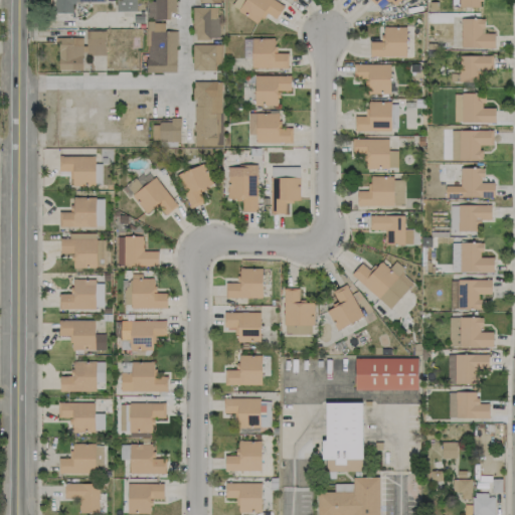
[(53,0),(54,13),(71,12),(71,3),(90,2),(90,0),(53,0)]
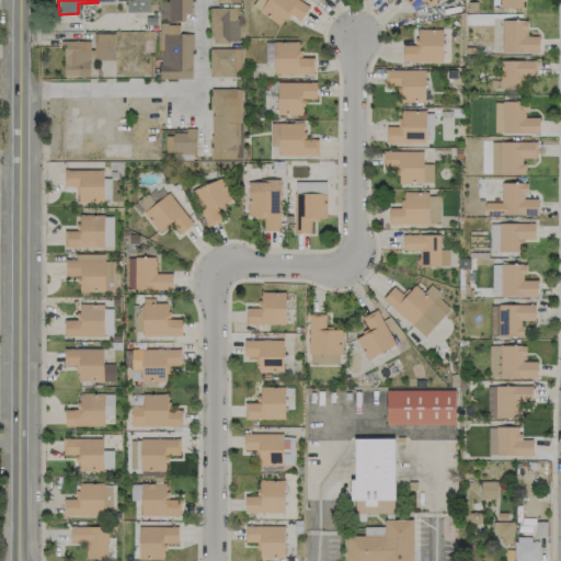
[(191,13),(190,0),(168,0),(168,1),(159,0),(159,20),(184,21),(184,13),(191,13)]
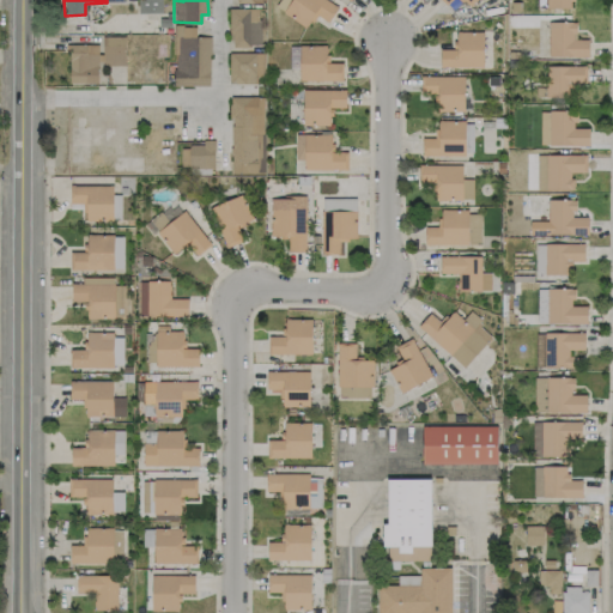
[(279,0),(275,6),(281,11),(289,0),(279,0)]
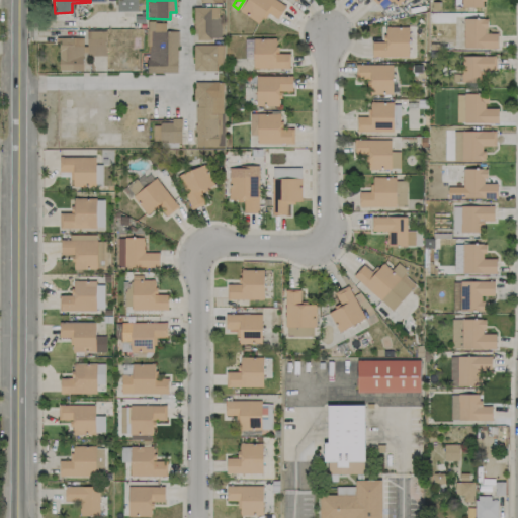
[(285,5),(276,0),(246,0),(240,12),(259,23),(266,12),(277,19),(285,5)]
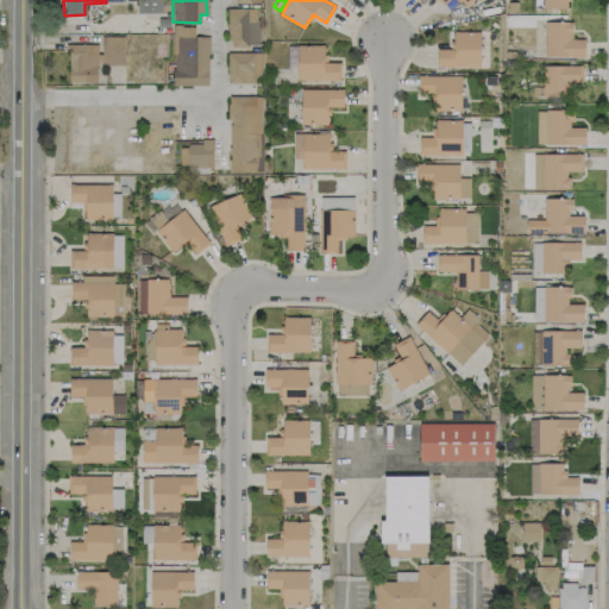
[(258,8),(228,8),(228,46),(258,45),(258,8)]
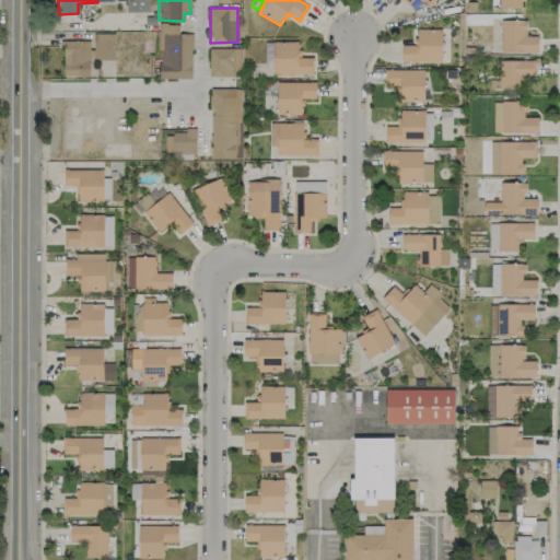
[(501,51),(537,53),(537,36),(526,36),(526,20),(501,20),(501,51)]
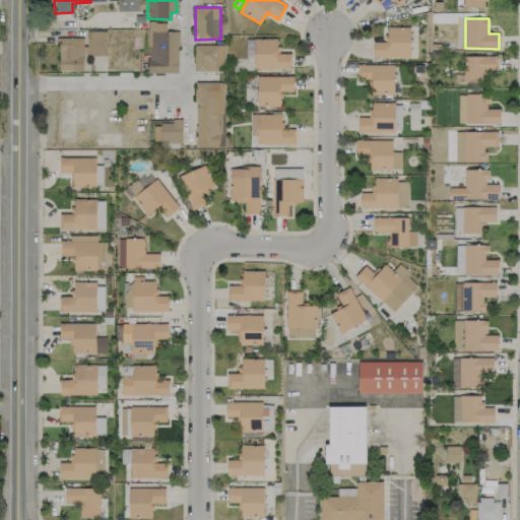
[(373,57),(409,57),(409,27),(387,26),(386,42),(373,42),(373,57)]
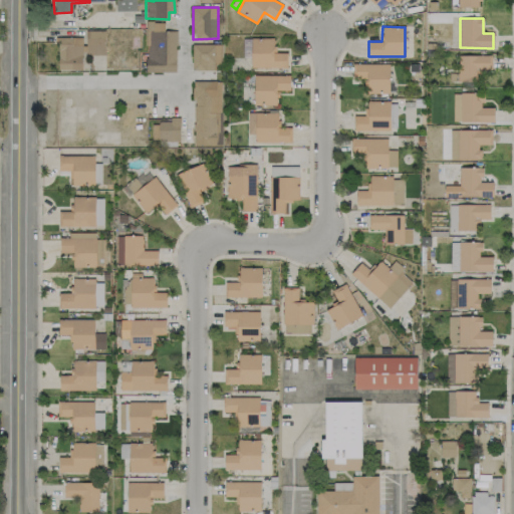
[(58,69),(82,69),(82,54),(104,54),(104,30),(84,30),(84,37),(58,37),(58,69)]
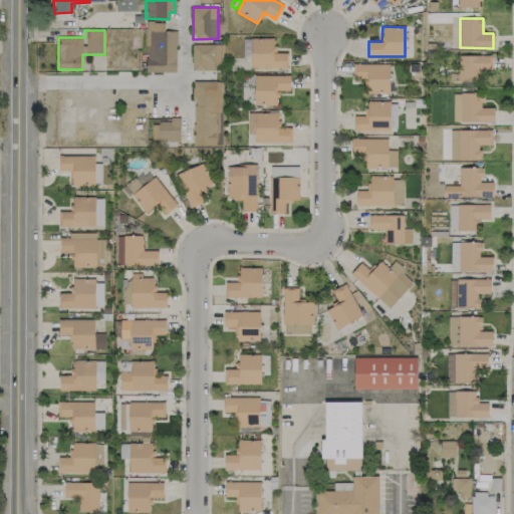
[(286,68),(287,53),(273,52),(274,38),(251,38),(251,67),(286,68)]
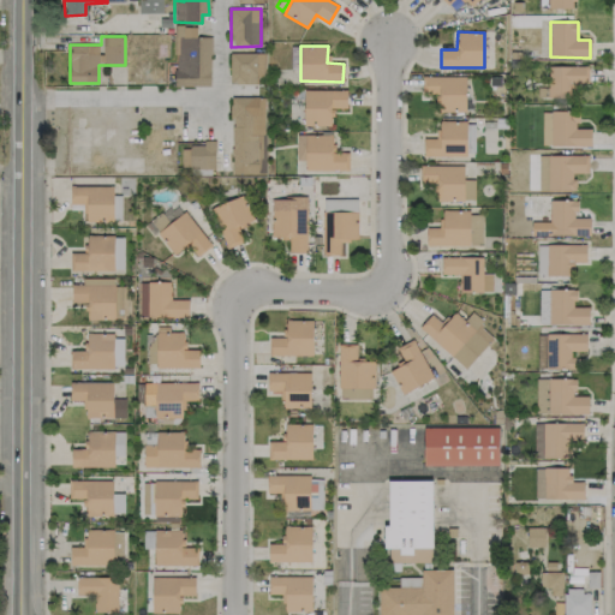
[(264,53),(230,53),(230,82),(266,82),(264,53)]
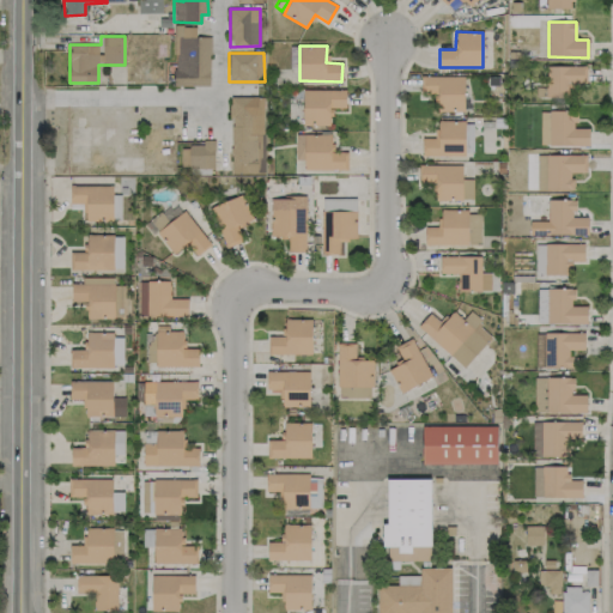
[(586,66),(546,66),(546,96),(572,97),(572,84),(586,84),(586,66)]
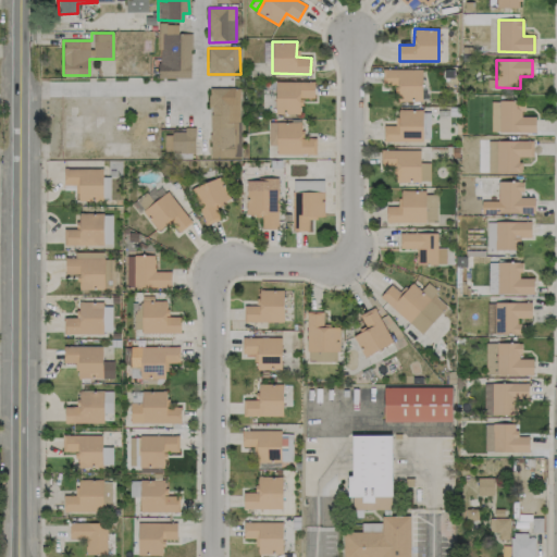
[(421,70),(382,69),(382,84),(396,85),(396,101),(421,101),(421,70)]
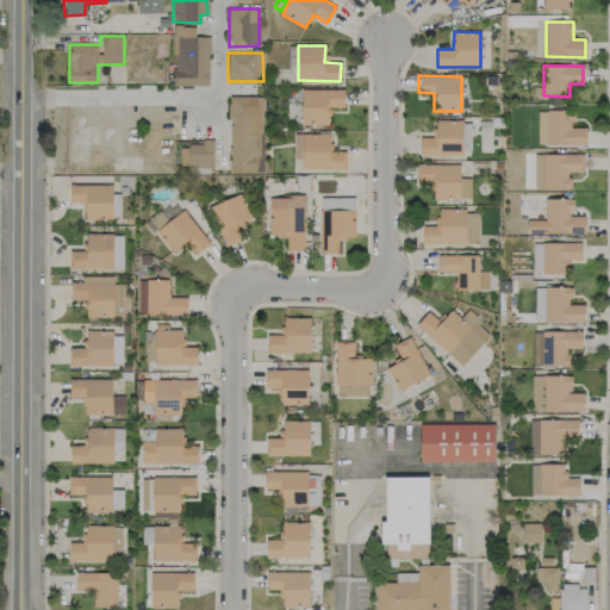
[(300,89),(302,125),(329,125),(329,107),(343,107),(343,89),(300,89)]
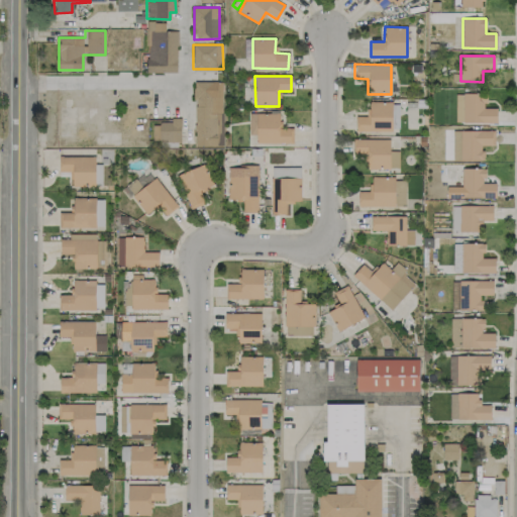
[(194,146),(216,146),(217,134),(221,135),(222,82),(195,82),(194,146)]
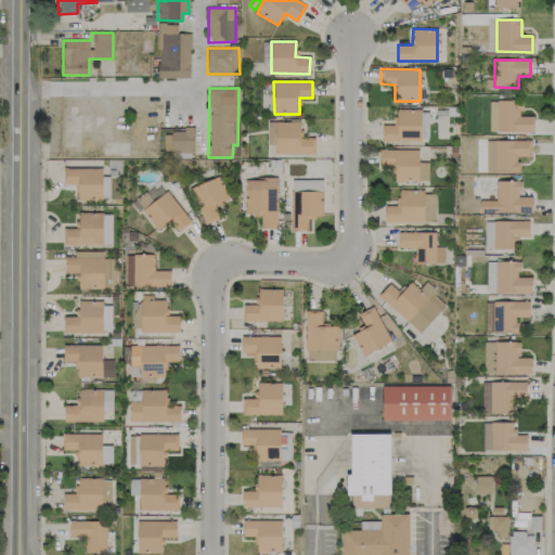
[(533,132),(532,116),(520,116),(520,100),(497,101),(497,133),(533,132)]
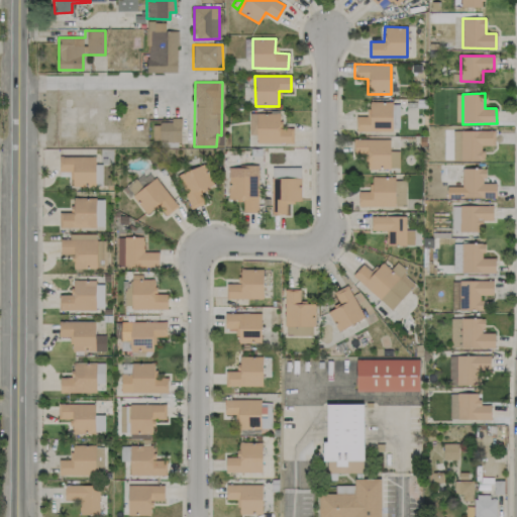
[(392,131),(392,101),(368,101),(368,116),(355,116),(355,131),(392,131)]
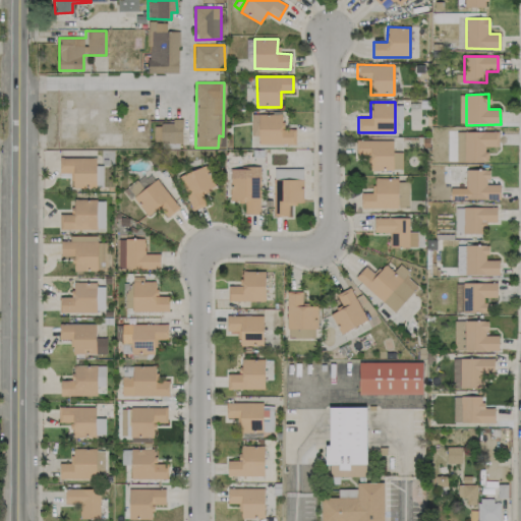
[(295,143),(295,128),(281,129),(280,113),(250,114),(251,136),(257,136),(258,145),(295,143)]
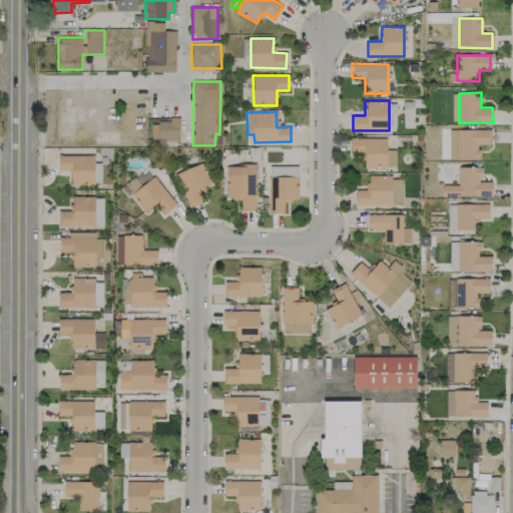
[(179,120),(150,120),(151,140),(179,140),(179,120)]
